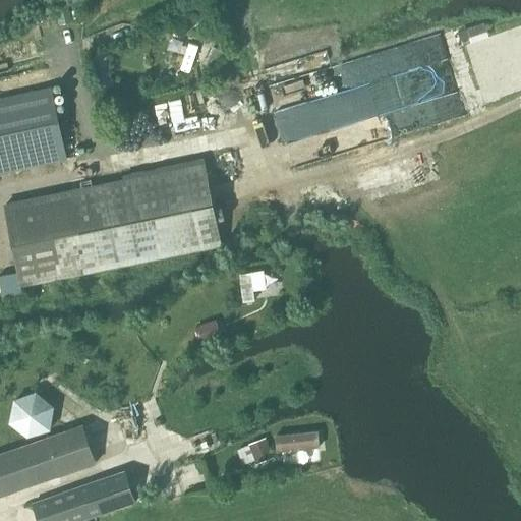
[(214,72),(223,56),(213,50),(204,66),(214,72)]
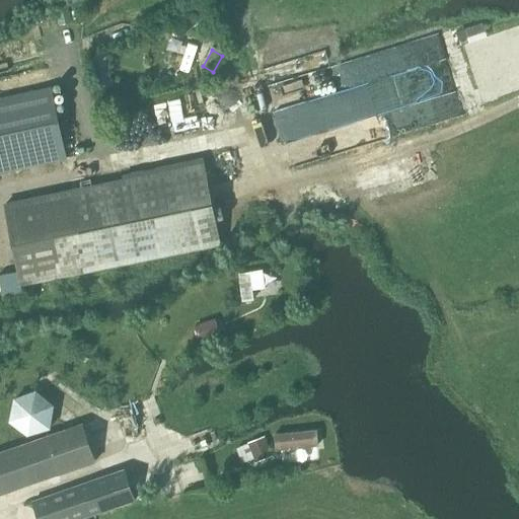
[(54,88),(0,99),(0,173),(68,160),(54,88)]
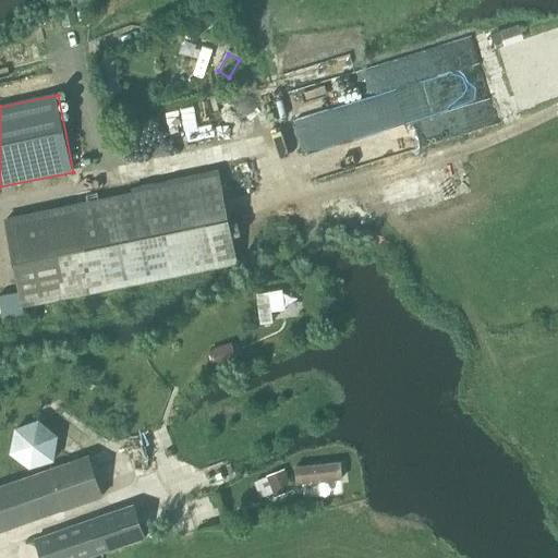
[(167,278),(232,264),(214,178),(7,220),(24,307),(167,278)]
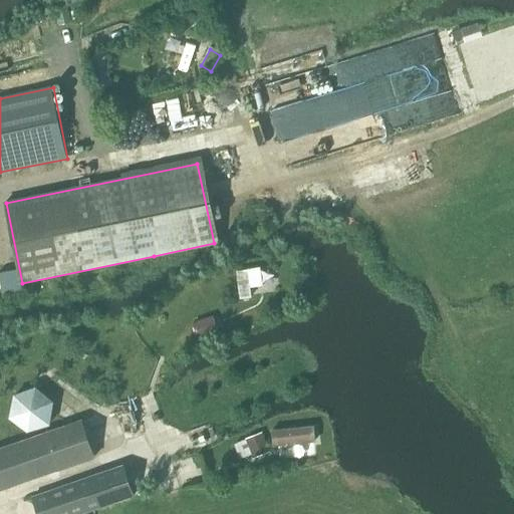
[(261,270),(238,273),(241,301),(253,299),(252,289),(264,287),(261,270)]
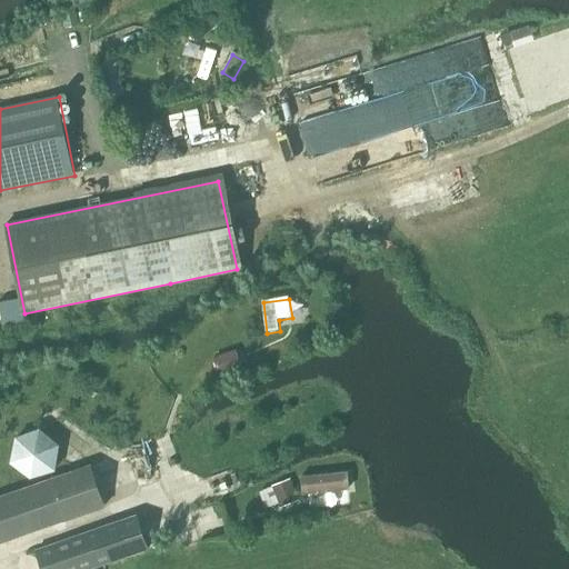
[(221,377),(243,369),(237,352),(216,360),(221,377)]
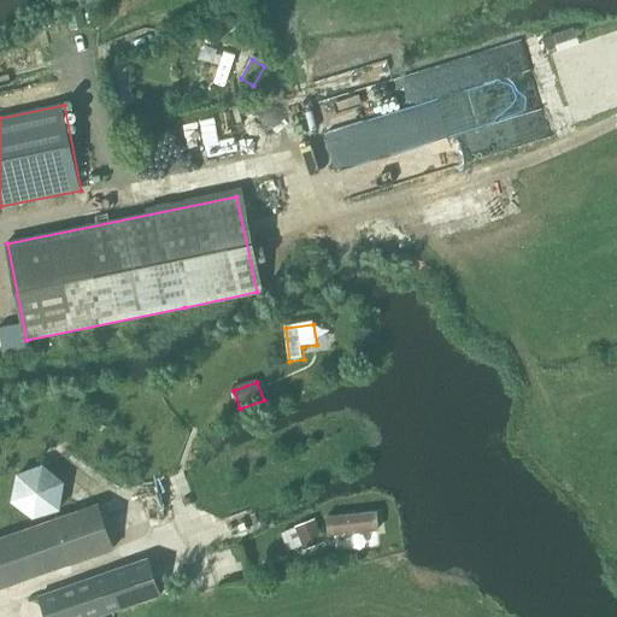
[(34,521),(62,512),(66,483),(43,465),(17,475),(11,503),(34,521)]
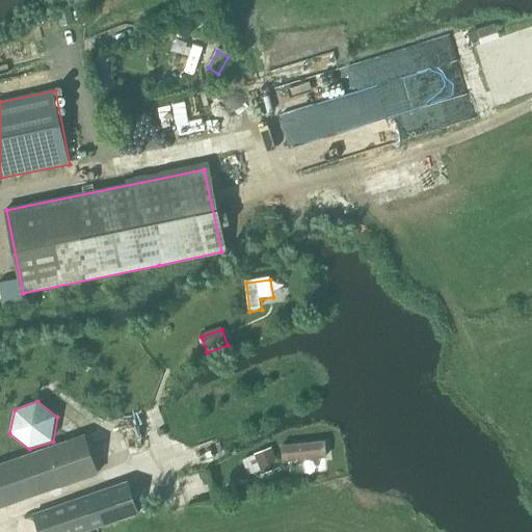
[(0,508),(99,474),(86,436),(0,467),(0,508)]
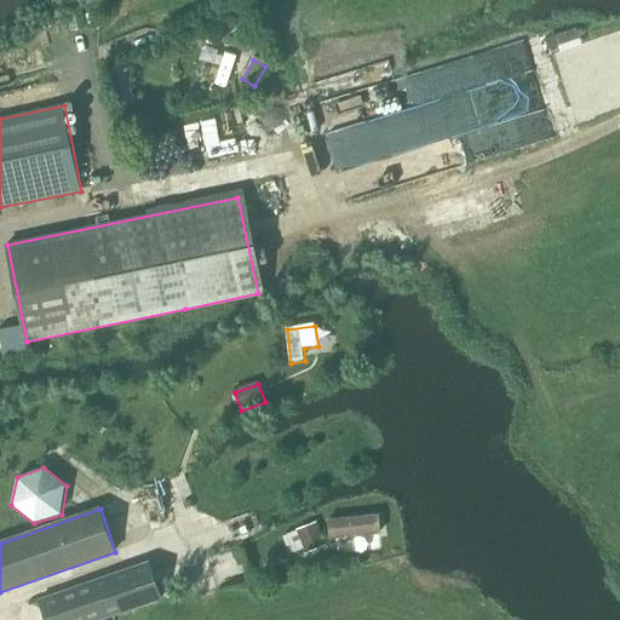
[(379,515),(327,520),(328,537),(380,532),(379,515)]
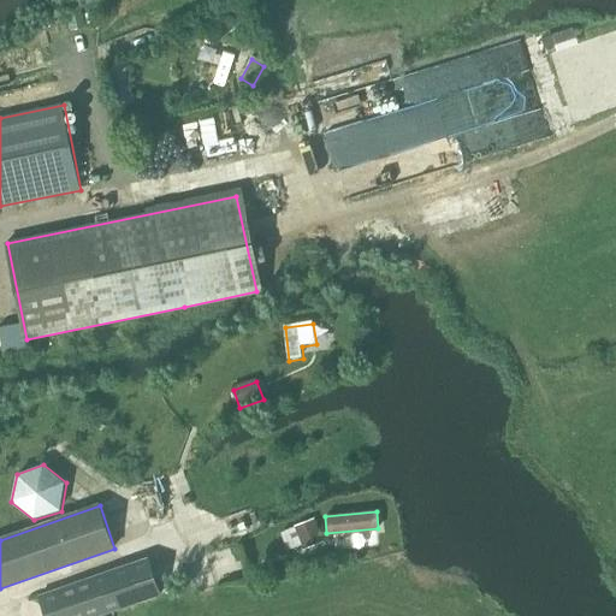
[(312,519),(294,526),(301,542),(318,534),(312,519)]
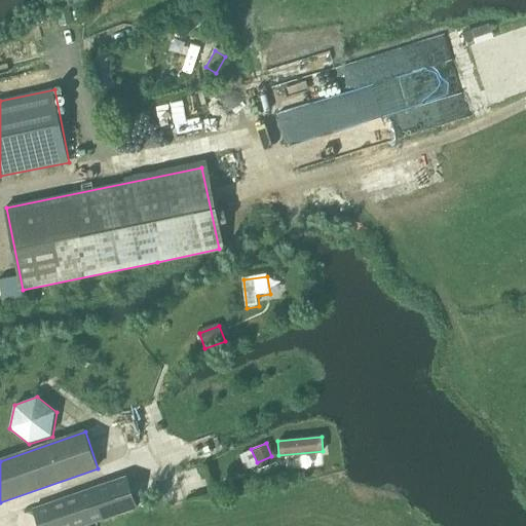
[(126,476),(33,509),(38,525),(85,525),(124,513),(138,509),(126,476)]
